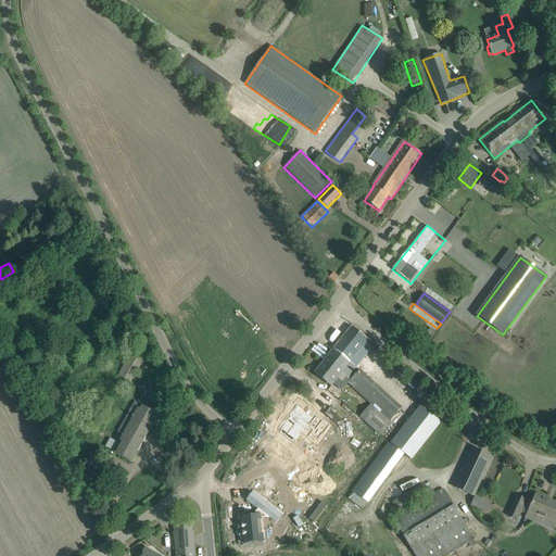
[(314,373),(331,387),(342,373),(349,378),(373,348),(366,342),(368,340),(351,326),(314,373)]
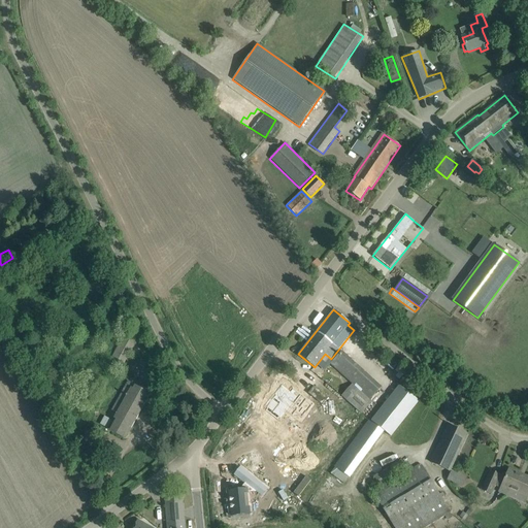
[(124,363),(138,336),(127,330),(112,357),(124,363)]
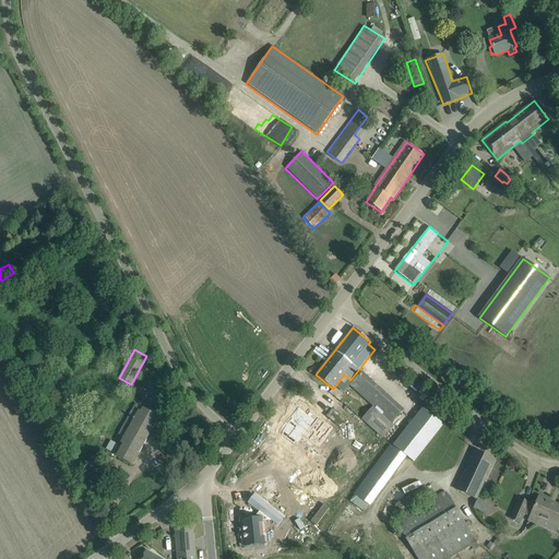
[(96,372),(90,361),(71,372),(76,383),(96,372)]
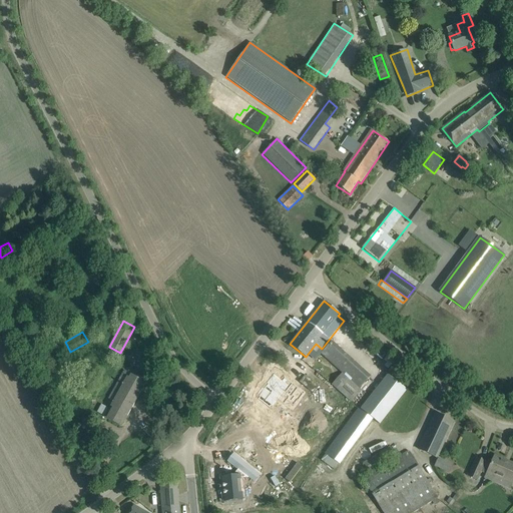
[(332,342),(321,354),(344,374),(354,362),(332,342)]
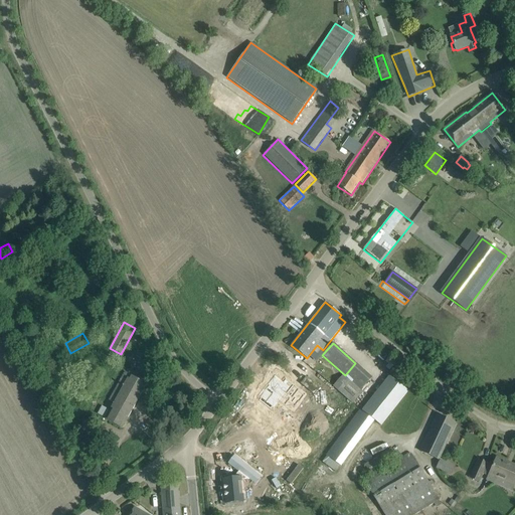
[(44,367),(49,364),(45,358),(40,361),(44,367)]
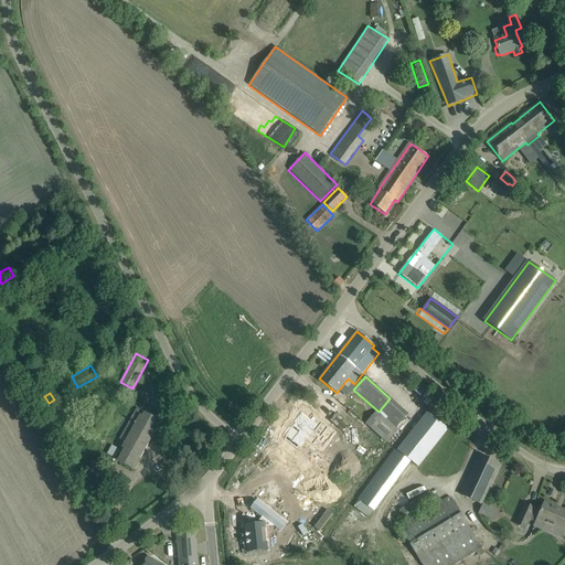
[(160,422),(137,408),(119,439),(125,443),(115,459),(134,470),(160,422)]
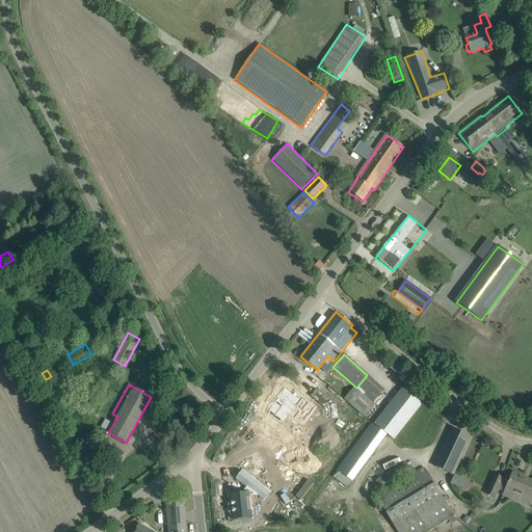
[(273,401),(268,408),(269,409),(268,410),(283,421),(288,415),(295,420),(298,417),(304,421),(314,408),(308,404),(309,403),(295,392),(293,395),(284,389),(277,396),(278,397),(275,402),(273,401)]
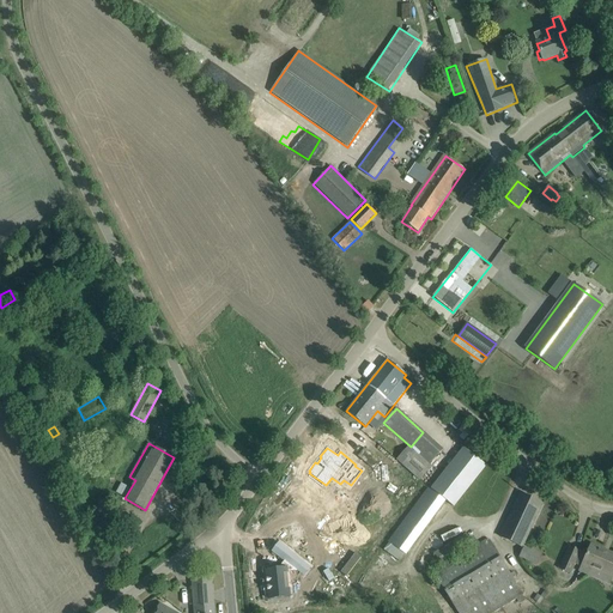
[(364,448),(358,456),(372,468),(380,460),(364,448)]
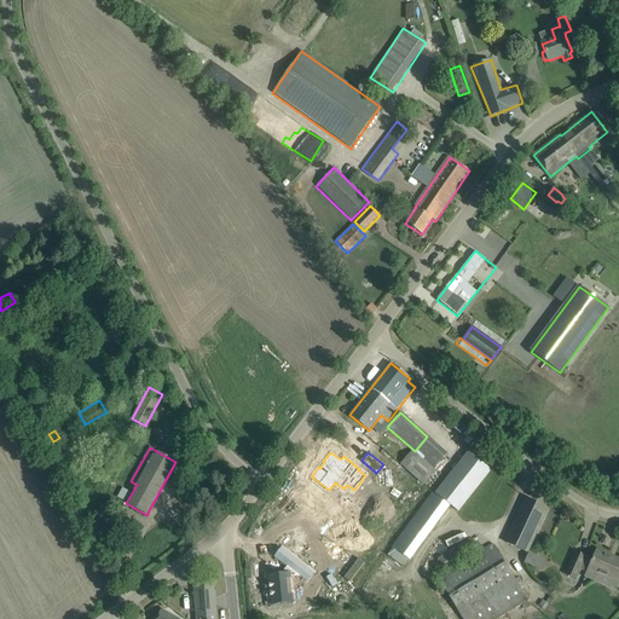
[(435,493),(458,512),(491,470),(468,452),(435,493)]
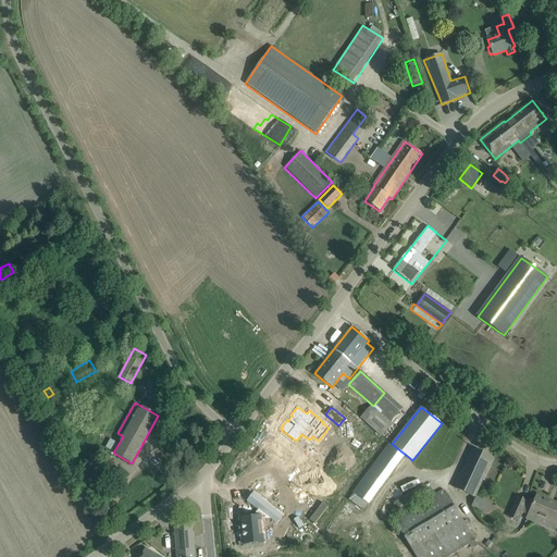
[(366,422),(382,436),(393,424),(376,410),(366,422)]
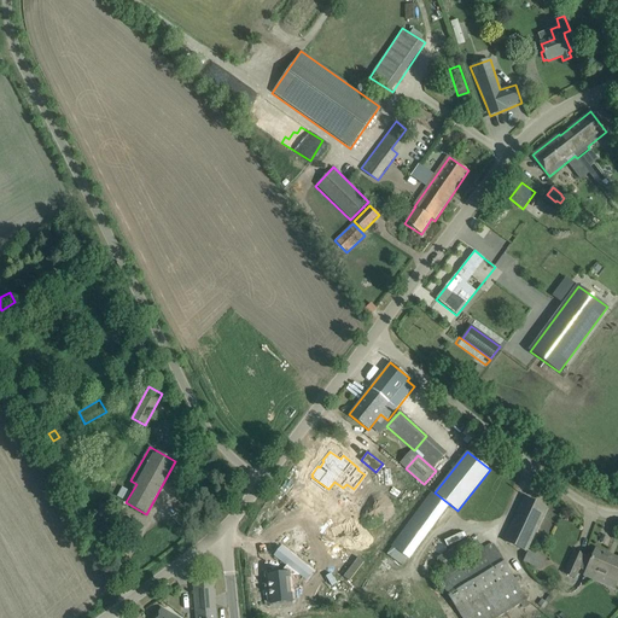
[(431,493),(420,507),(438,520),(449,505),(431,493)]
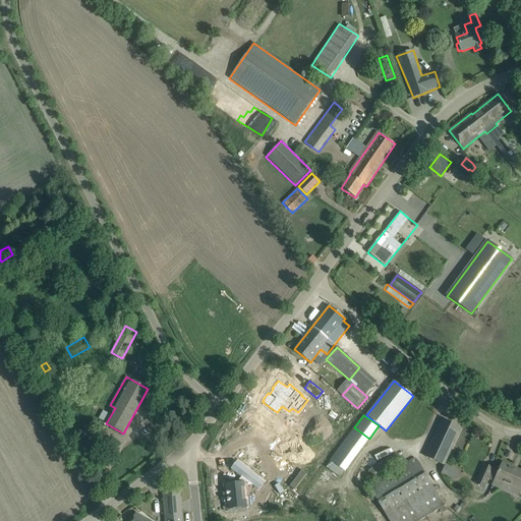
[(443,463),(460,426),(442,418),(425,455),(443,463)]
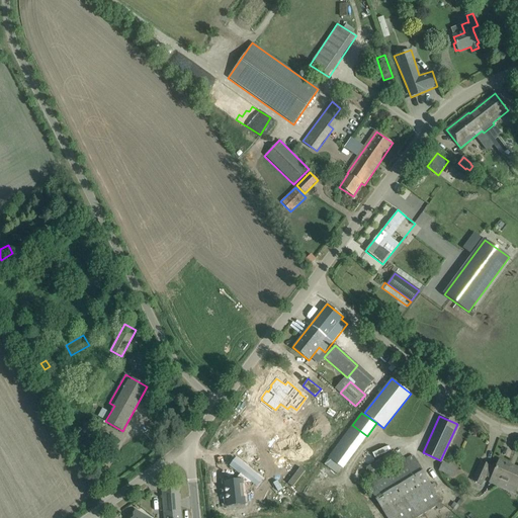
[(342,439),(328,459),(341,469),(342,469),(356,450),(367,436),(352,425),(342,439)]
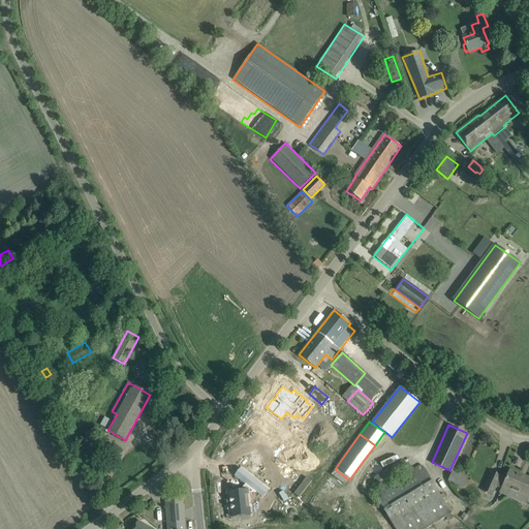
[(384,486),(385,486),(373,494),(395,528),(426,528),(452,515),(421,465),(408,472),(402,461),(374,477),(380,489),(384,486)]
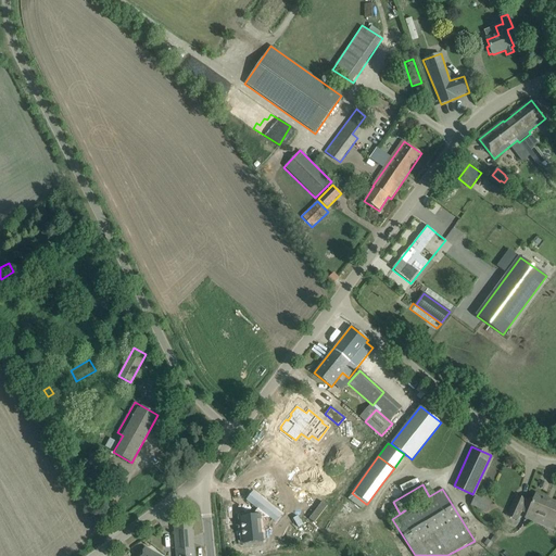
[(240,526),(238,526),(239,538),(241,538),(242,544),(261,542),(260,530),(262,530),(260,517),(270,516),(274,518),(275,516),(278,512),(258,496),(250,490),(244,498),(253,505),(255,506),(250,514),(239,515),(240,526)]
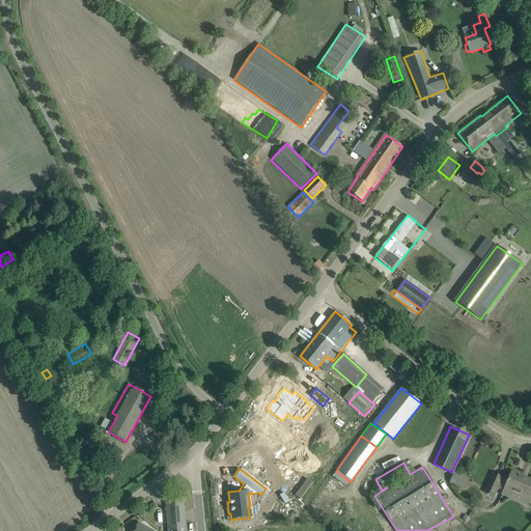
[(490,483),(485,494),(494,498),(497,493),(498,488),(503,492),(503,491),(513,495),(510,500),(527,507),(530,497),(530,480),(511,472),(509,477),(508,481),(502,478),(494,474),(490,483)]
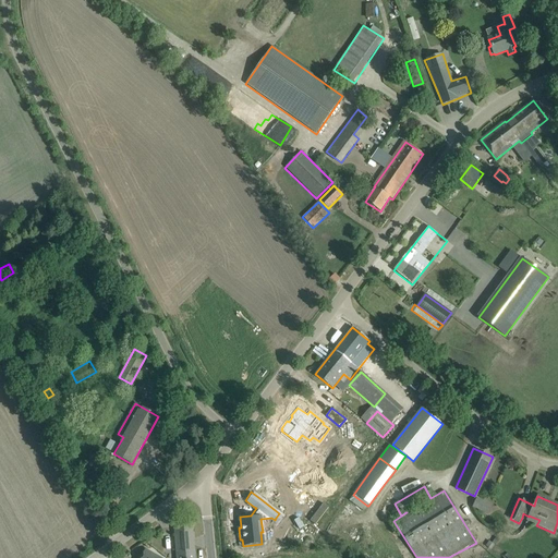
[(477,498),(473,507),(489,514),(494,505),(477,498)]
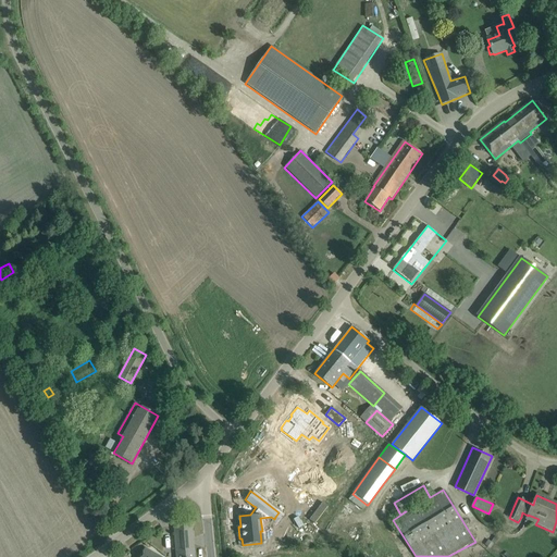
[(174,524),(176,556),(195,556),(192,522),(174,524)]
